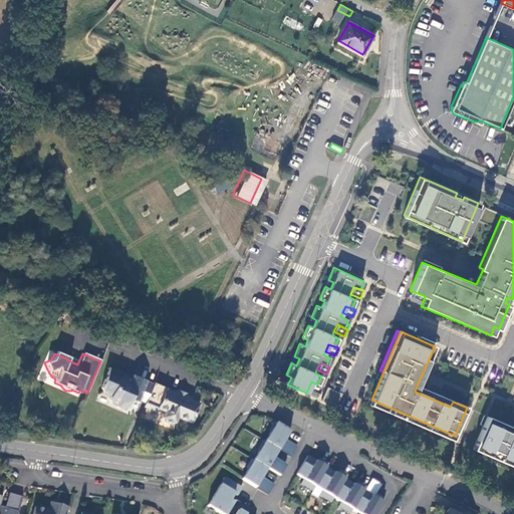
[(130,400),(136,402),(145,380),(132,374),(131,378),(122,375),(122,373),(108,368),(99,390),(101,394),(109,397),(107,401),(110,405),(122,410),(125,409),(130,400)]
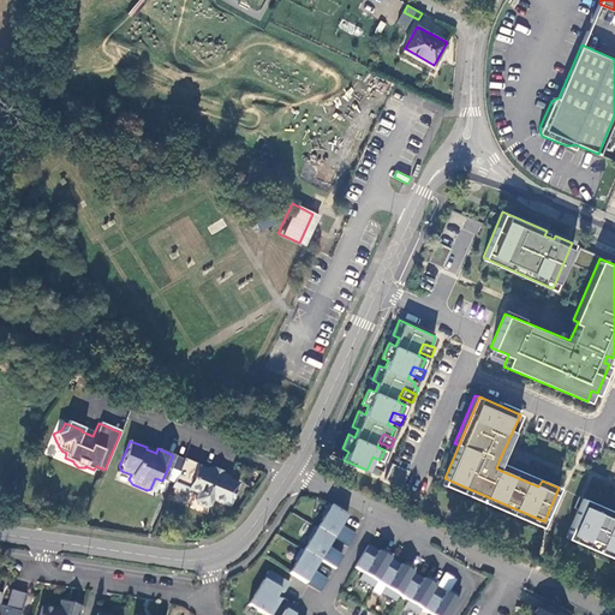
[(162,481),(172,484),(183,459),(173,455),(162,481)]
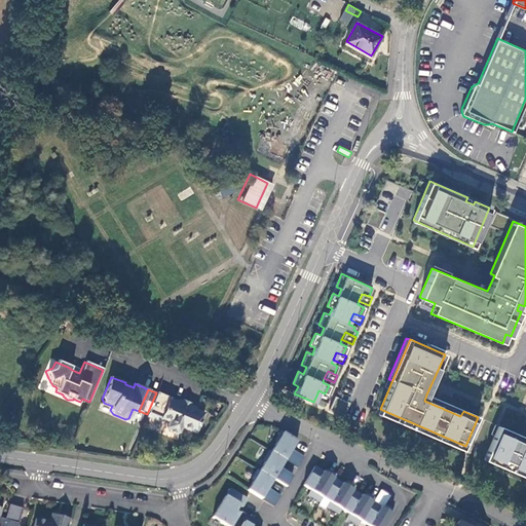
[(329,395),(325,393),(318,390),(315,398),(325,402),(329,395)]
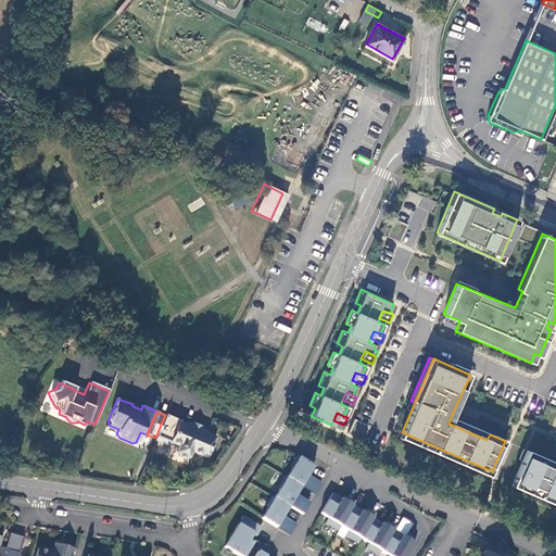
[(179,420),(165,414),(165,415),(155,438),(169,443),(177,446),(175,453),(176,456),(184,458),(187,457),(190,451),(205,457),(213,437),(205,433),(205,431),(200,429),(192,426),(187,424),(186,425),(178,422),(179,420)]
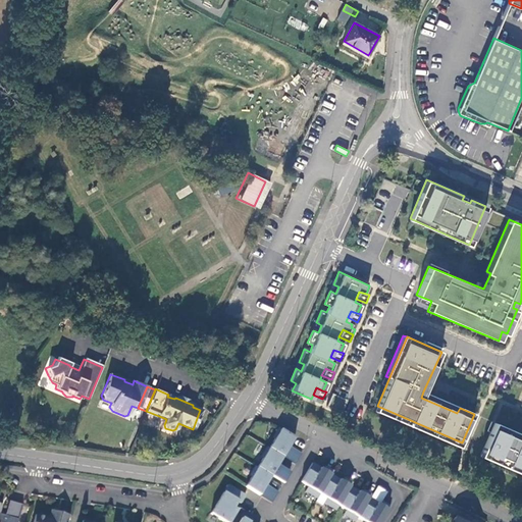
[(460,408),(423,392),(421,398),(457,413),(460,408)]
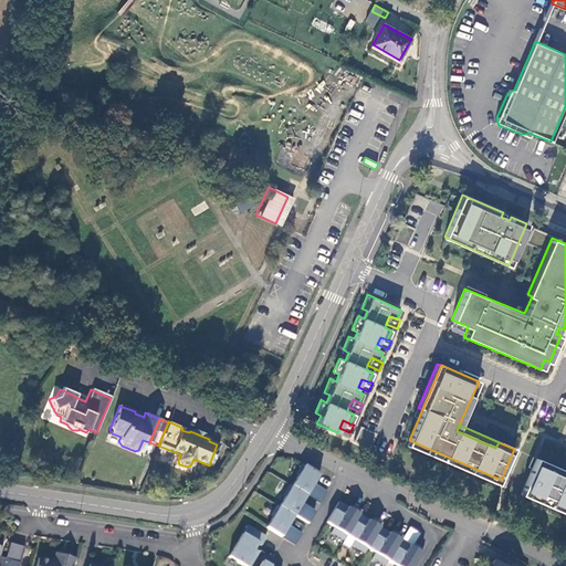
[(376,432),(360,426),(354,440),(370,447),(376,432)]
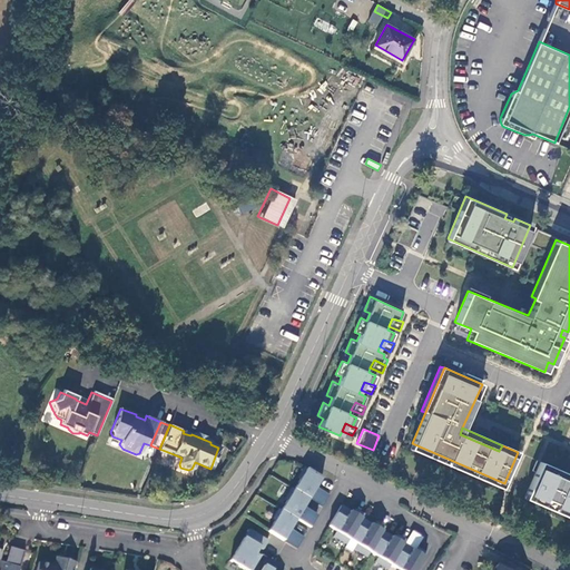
[(410,449),(502,489),(504,483),(412,443),(410,449)]
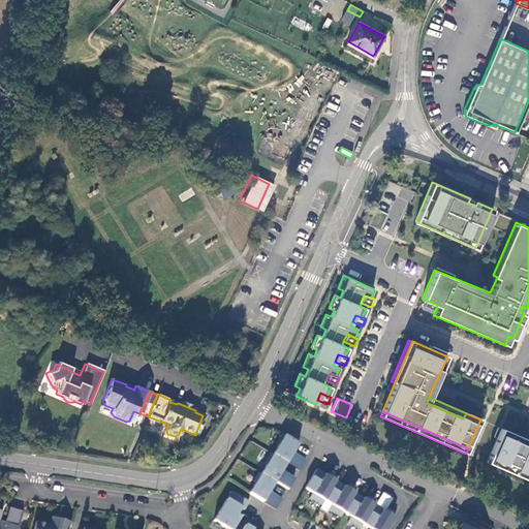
[(148,416),(147,419),(160,425),(161,422),(148,416)]
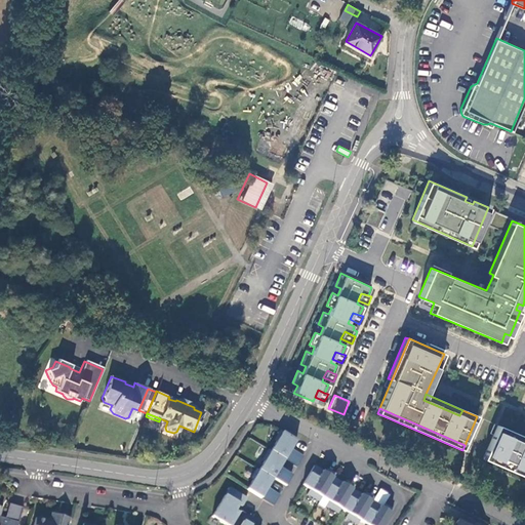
[(524,472),(524,444),(510,438),(512,432),(497,426),(485,454),(524,472)]
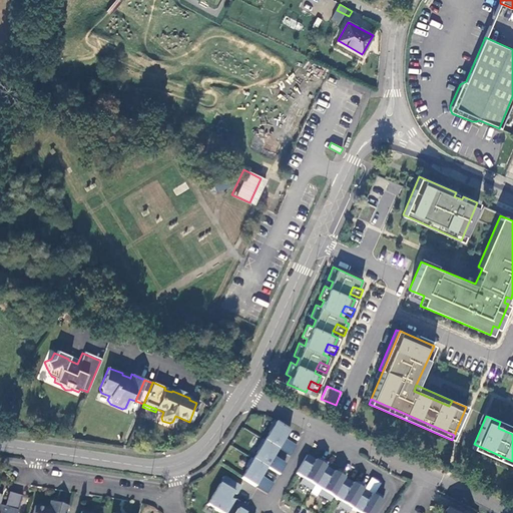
[(287,430),(270,420),(265,430),(267,431),(262,441),(259,439),(253,449),(255,450),(249,459),(247,458),(242,467),(244,468),(238,478),(252,486),(287,430)]
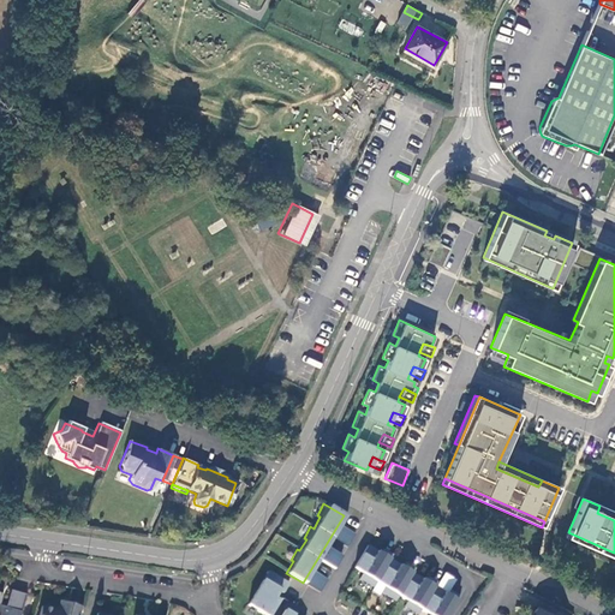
[(597,513),(614,520),(614,512),(599,506),(597,513)]
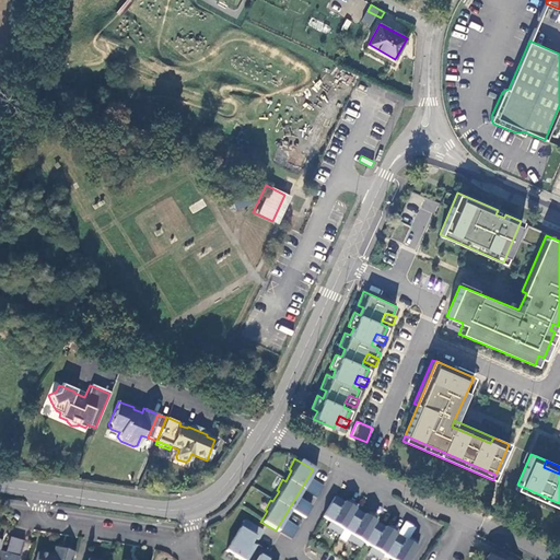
[(559,503),(517,485),(515,490),(559,509),(559,503)]
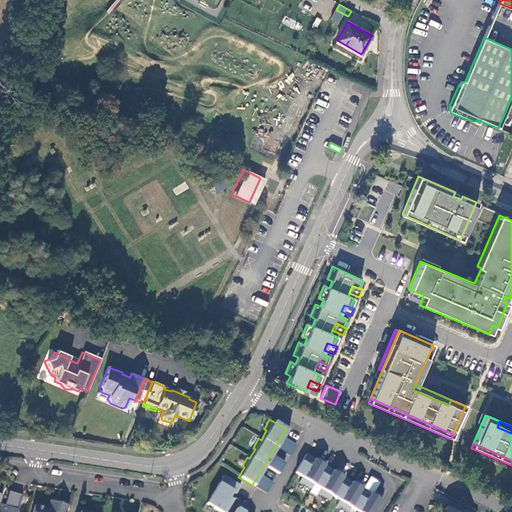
[(276,455),(286,460),(289,454),(279,449),(276,455)]
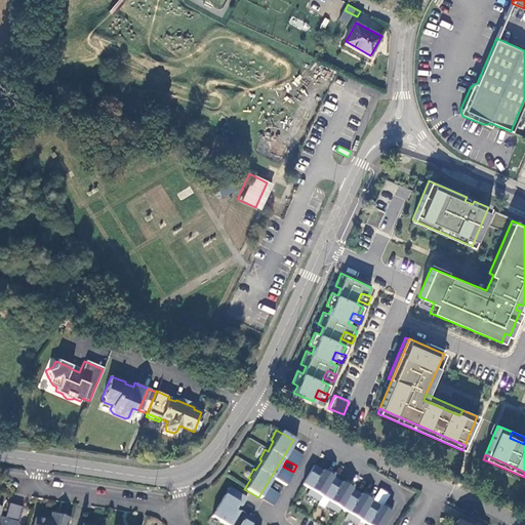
[(322,472),(311,466),(299,485),(307,489),(304,494),(316,501),(319,496),(326,500),(323,506),(335,513),(337,509),(345,513),(342,517),(354,524),(357,520),(364,524),(363,524),(379,524),(390,508),(381,503),(379,507),(368,500),(370,496),(362,491),(360,495),(349,488),(351,485),(342,480),(340,484),(330,477),(332,474),(324,469),(322,472)]
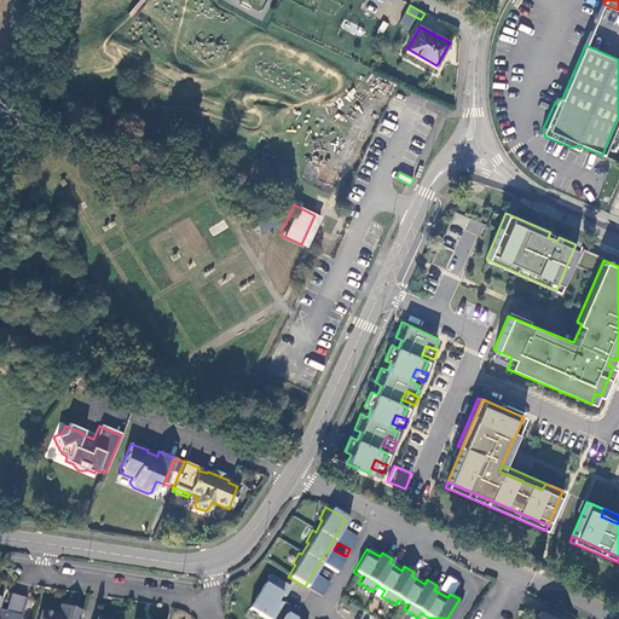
[(288,588),(267,576),(247,609),(264,618),(270,618),(278,605),(275,602),(276,600),(279,594),(283,596),(288,588)]
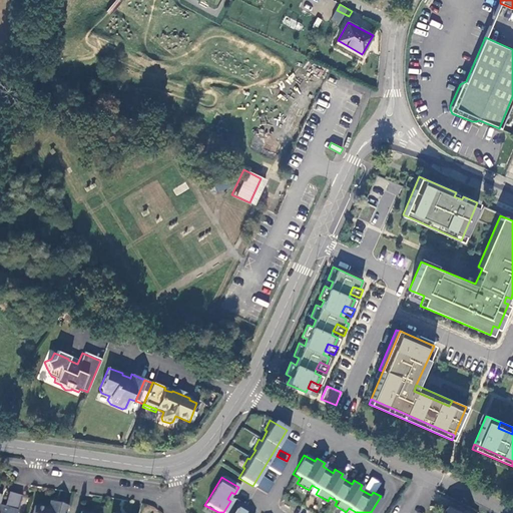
[(0,512),(15,512),(20,498),(6,494),(2,507),(0,506),(0,512)]
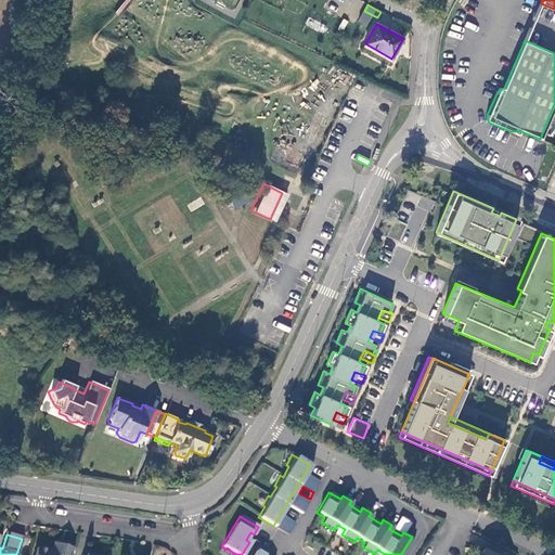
[(71,554),(74,550),(59,545),(56,554),(50,552),(37,549),(34,554),(71,554)]
